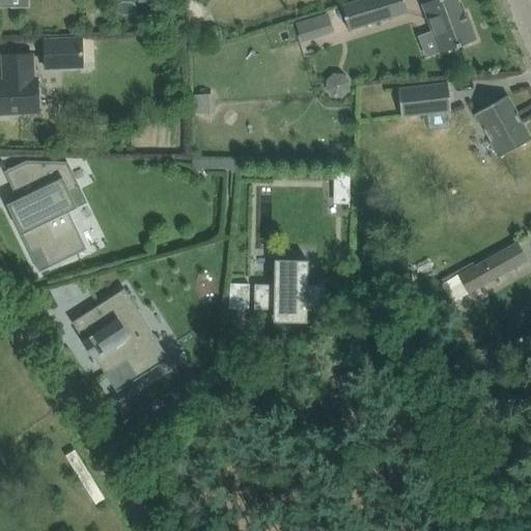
[(407,12),(402,0),(361,0),(340,6),(347,30),(407,12)]
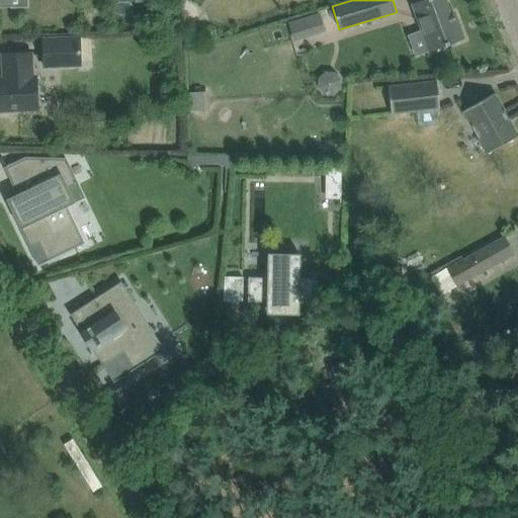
[(444,0),(421,0),(411,4),(422,34),(426,32),(432,51),(463,38),(456,19),(452,21),(444,0)]
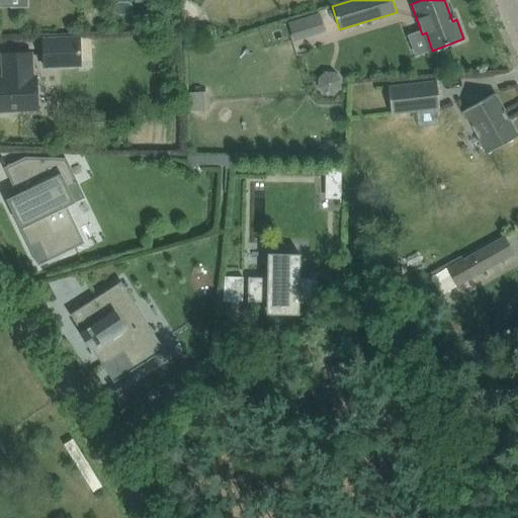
[(317,12),(284,19),(288,38),(321,32),(317,12)]
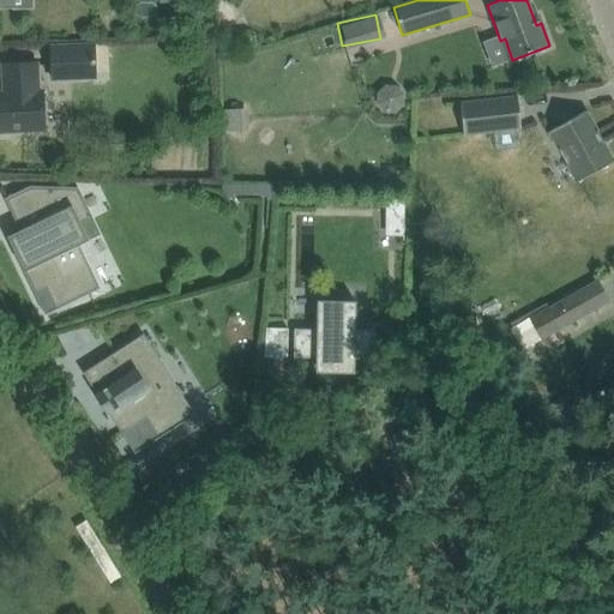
[(94,46),(61,47),(62,83),(95,82),(94,46)]
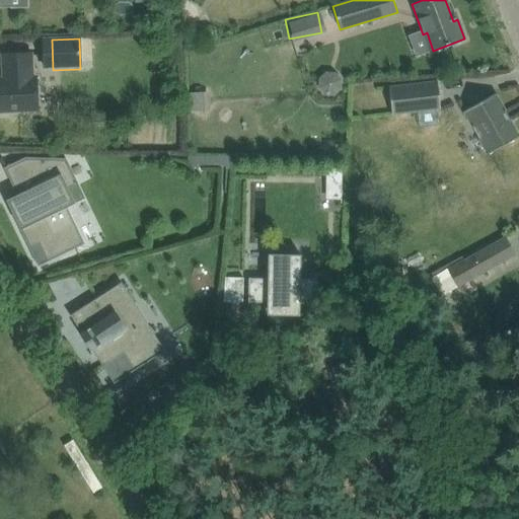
[(3,78),(0,78),(0,110),(39,109),(36,75),(32,75),(32,53),(2,54),(3,78)]
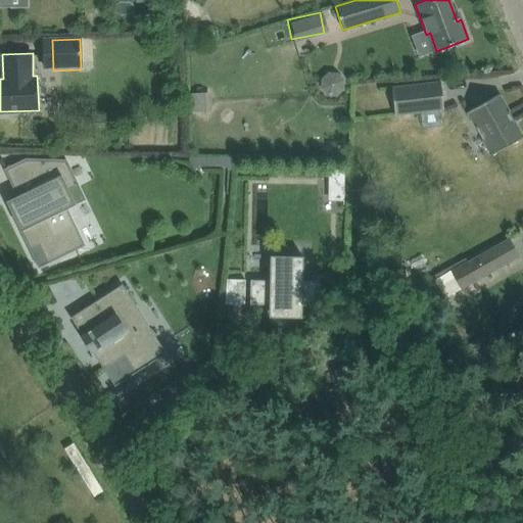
[(391,88),(394,114),(443,109),(440,83),(391,88)]
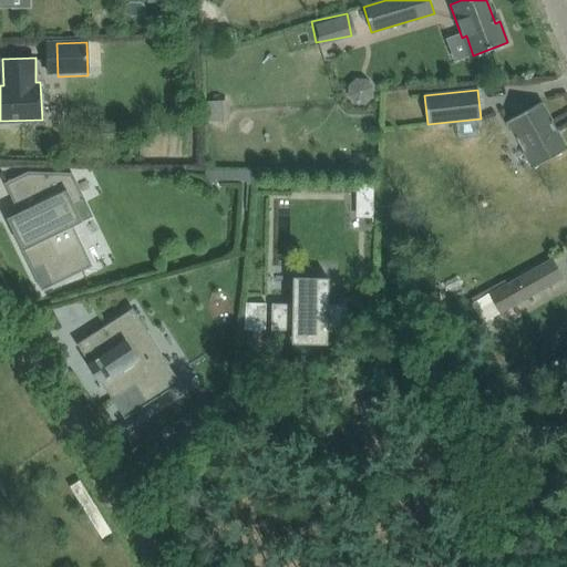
[(506,122),(532,168),(566,148),(540,103),(506,122)]
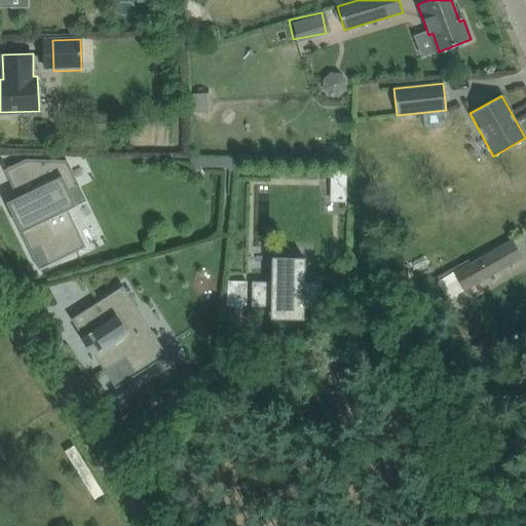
[(106,116),(96,116),(96,132),(106,132),(106,116)]
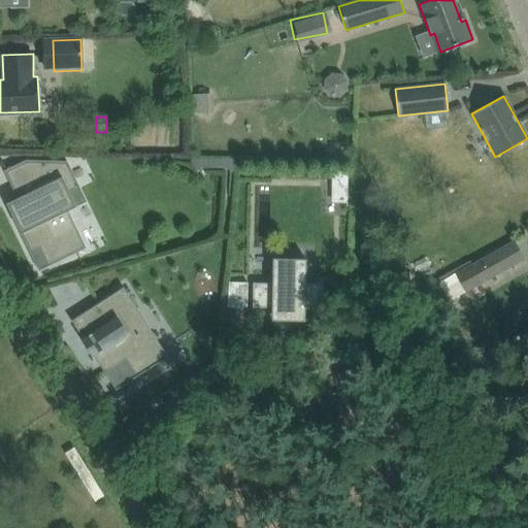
[(25,160),(3,170),(18,199),(7,204),(30,252),(39,248),(47,266),(86,248),(67,210),(78,205),(69,187),(77,183),(67,161),(25,160)]
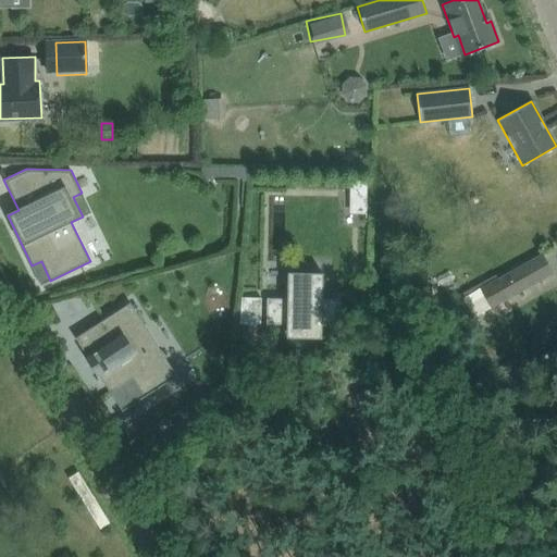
[(347,213),(363,213),(364,181),(348,181),(347,213)]
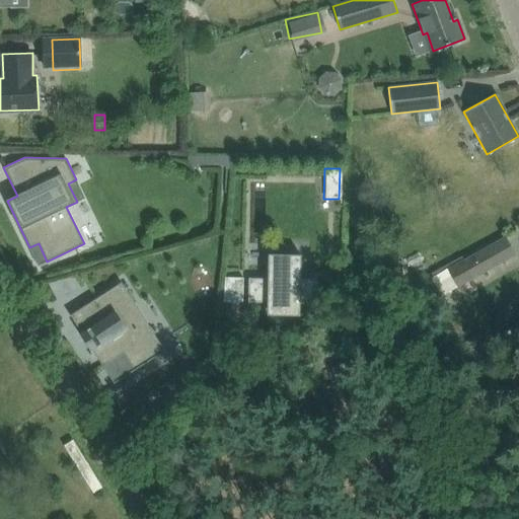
[(445,268),(457,290),(515,254),(504,235),(445,268)]
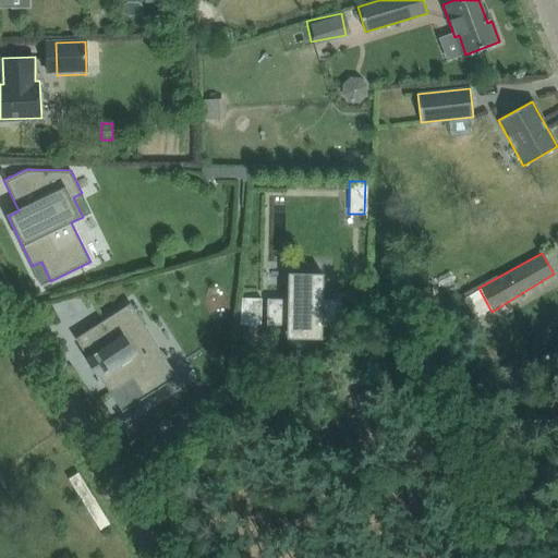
[(267,299),(266,325),(287,325),(287,339),(322,339),(322,326),(337,326),(337,301),(322,300),(323,274),(288,273),(287,300),(267,299)]
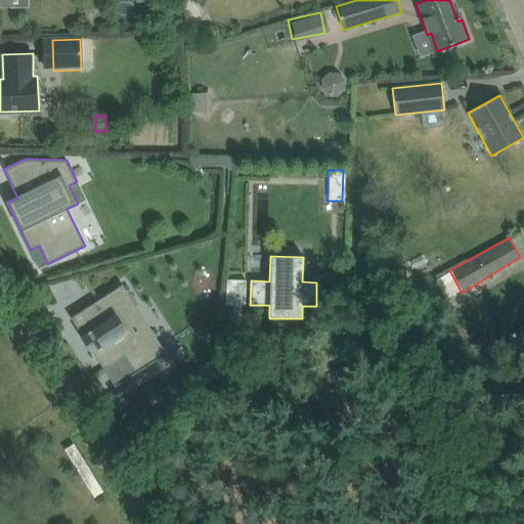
[(227,279),(225,304),(245,305),(245,280),(227,279)]
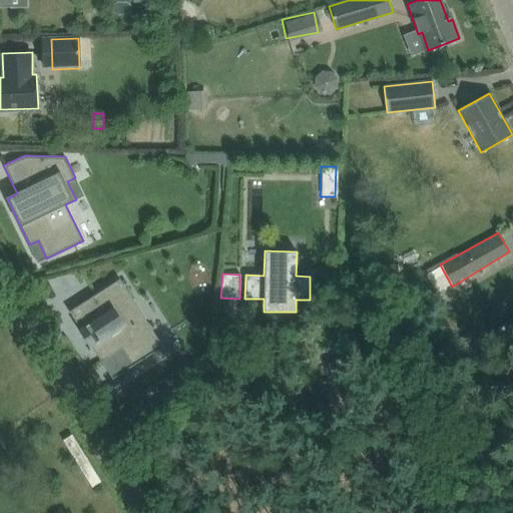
[(119,279),(68,312),(79,329),(77,330),(88,347),(90,346),(103,364),(122,351),(132,366),(162,347),(119,279)]
